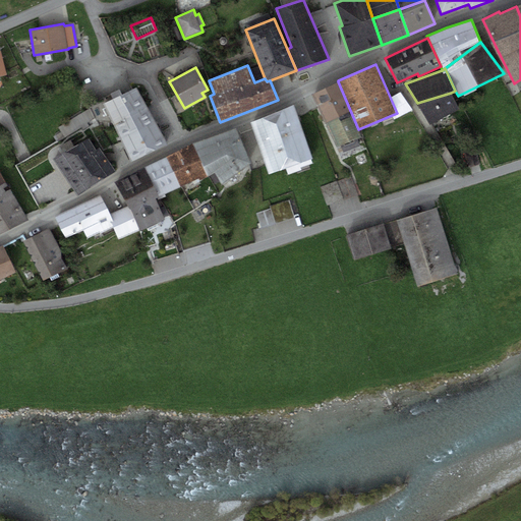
[(338,81),(312,93),(336,147),(361,135),(358,129),(338,81)]
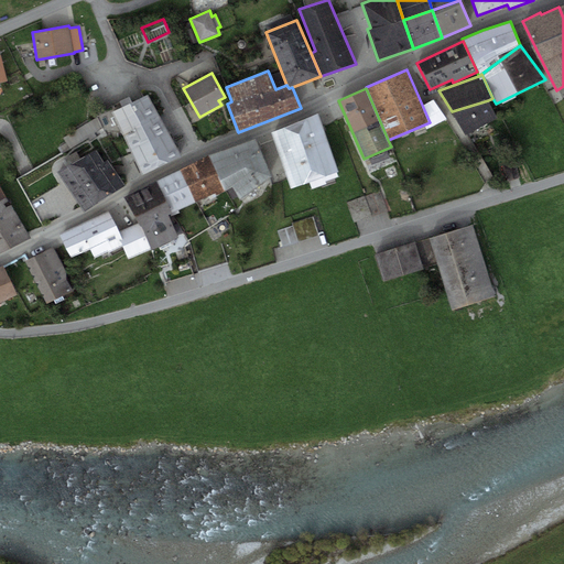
[(149,94),(130,102),(162,165),(181,156),(149,94)]
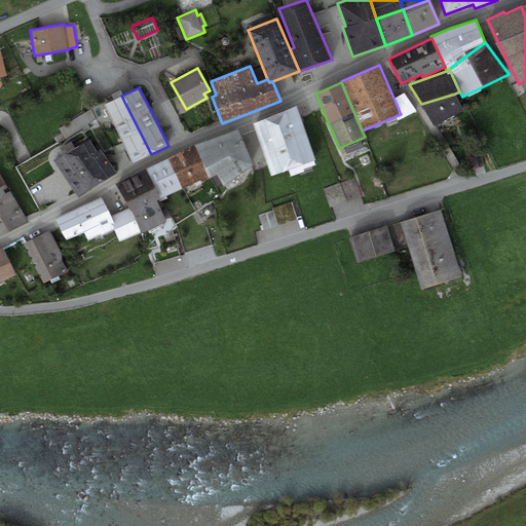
[(464,110),(455,94),(421,104),(435,125),(464,110)]
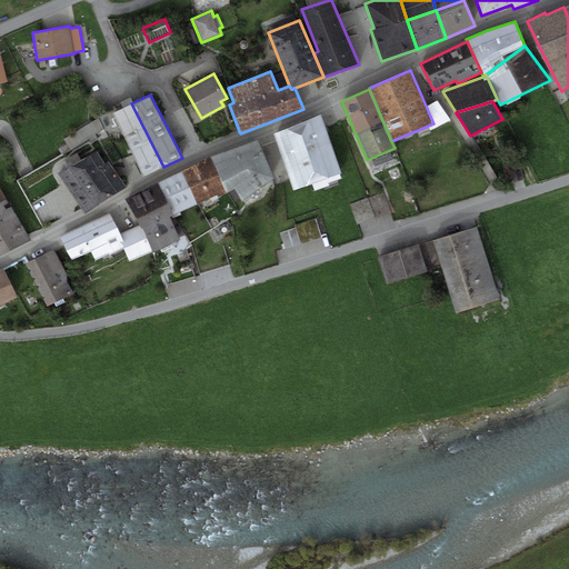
[(145,177),(163,167),(131,103),(112,113),(145,177)]
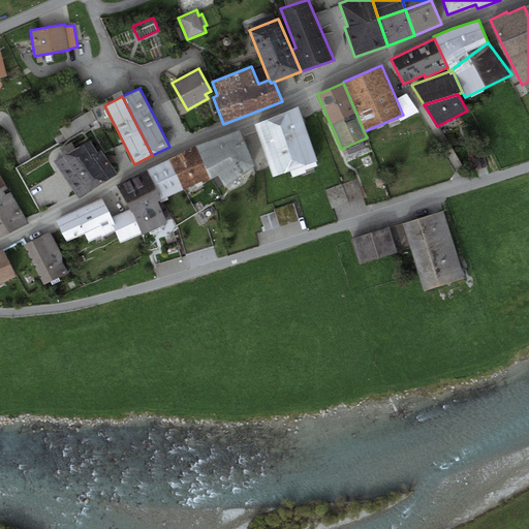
[(299,105),(254,124),(273,176),(317,160),(299,105)]
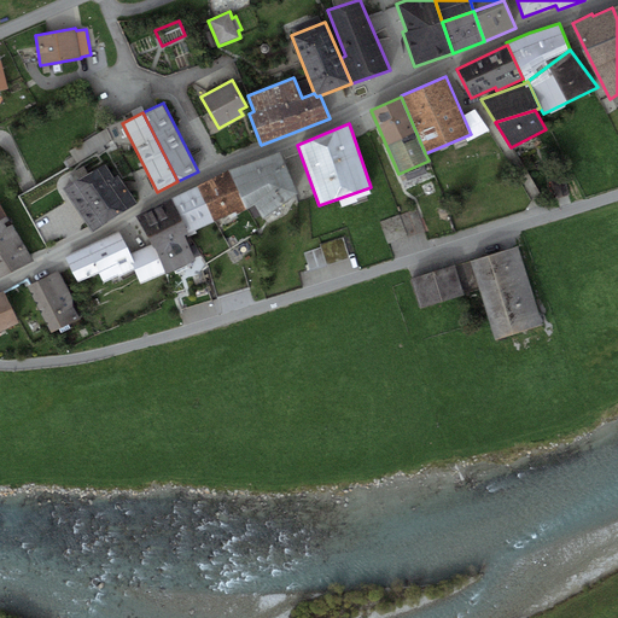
[(280,151),(229,170),(248,209),(255,204),(263,219),(298,193),(280,151)]
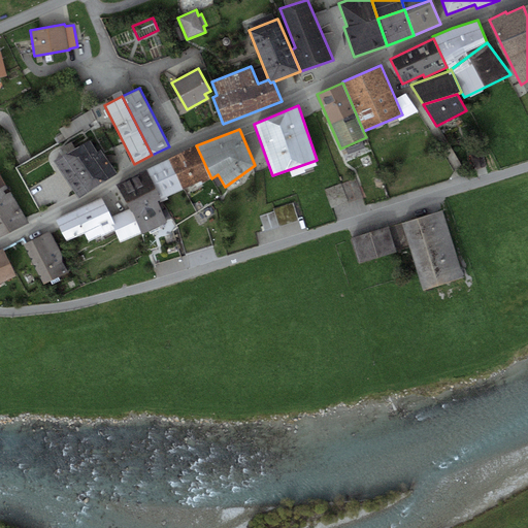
[(90,139),(55,161),(78,198),(118,173),(102,149),(97,152),(90,139)]
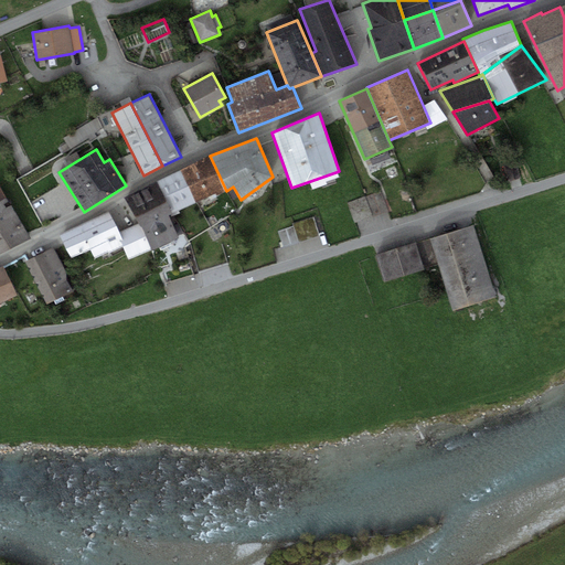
[(210,156),(181,170),(196,202),(216,192),(217,195),(226,191),(210,156)]
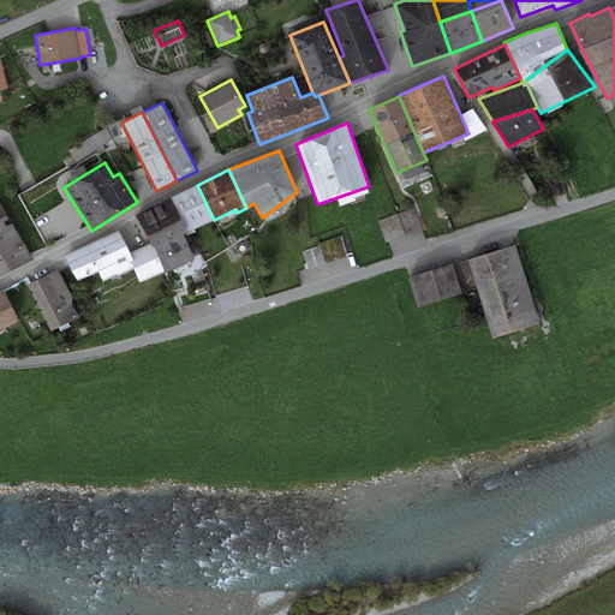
[(195,230),(214,220),(197,185),(171,197),(187,231),(184,233),(185,237),(196,232),(195,230)]
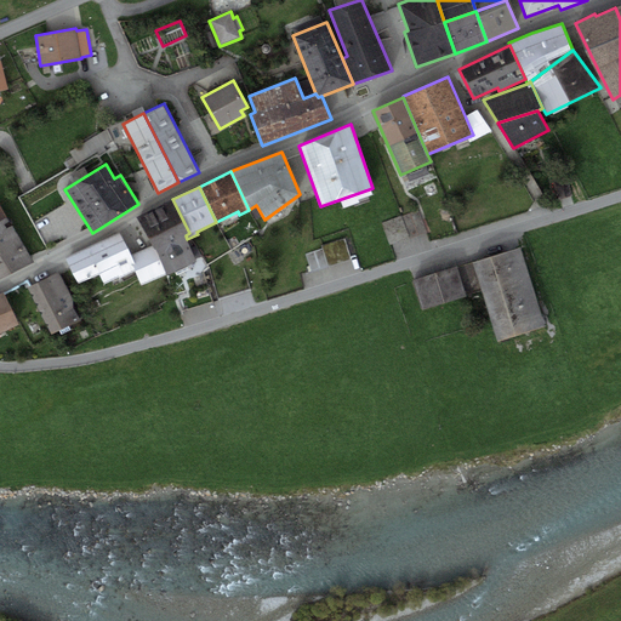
[(153,245),(155,250),(186,235),(189,233),(172,199),(138,216),(153,245)]
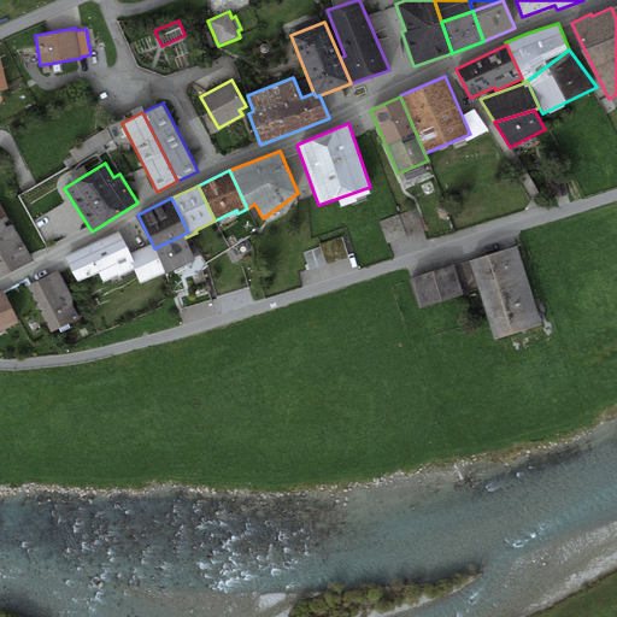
[(0,229),(12,223),(0,201),(0,229)]
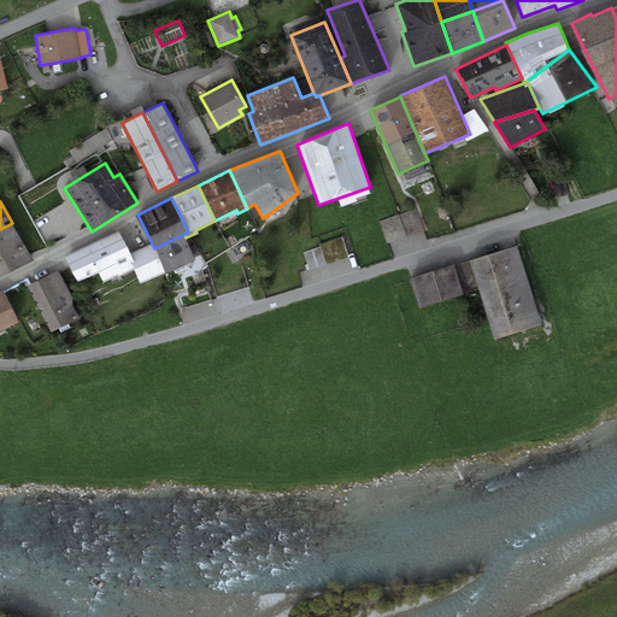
[(417,209),(380,222),(387,242),(424,230),(417,209)]
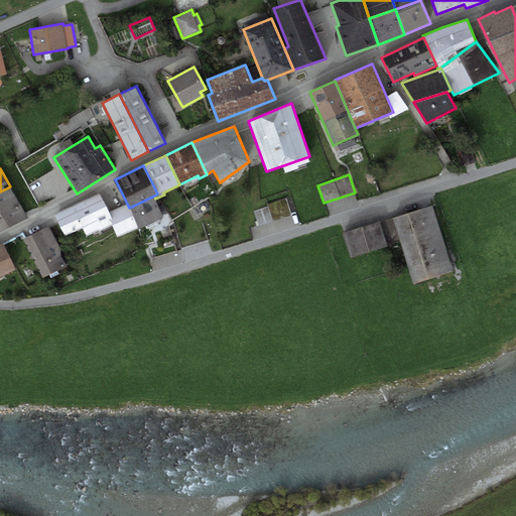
[(0,191),(0,231),(28,217),(10,186),(0,191)]
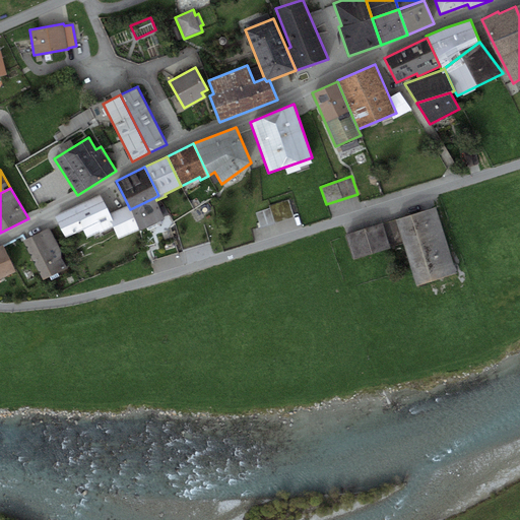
[(101,194),(55,216),(66,238),(83,230),(87,239),(113,226),(119,240),(139,230),(130,209),(128,205),(110,214),(101,194)]
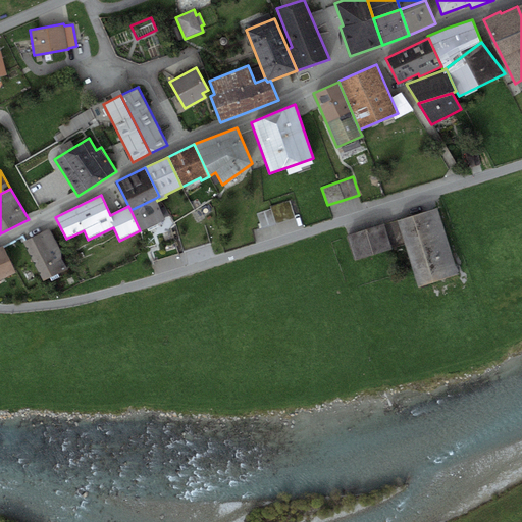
[(157,201),(156,198),(131,210),(140,230),(165,218),(157,201)]
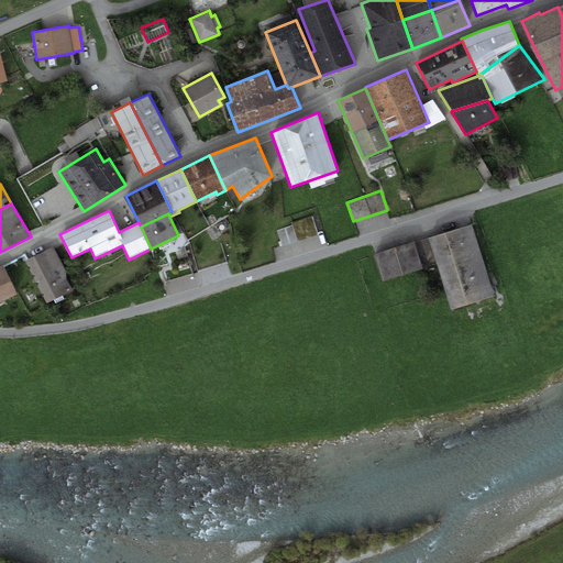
[(472,224),(415,242),(422,268),(437,264),(451,309),(494,296),(472,224)]
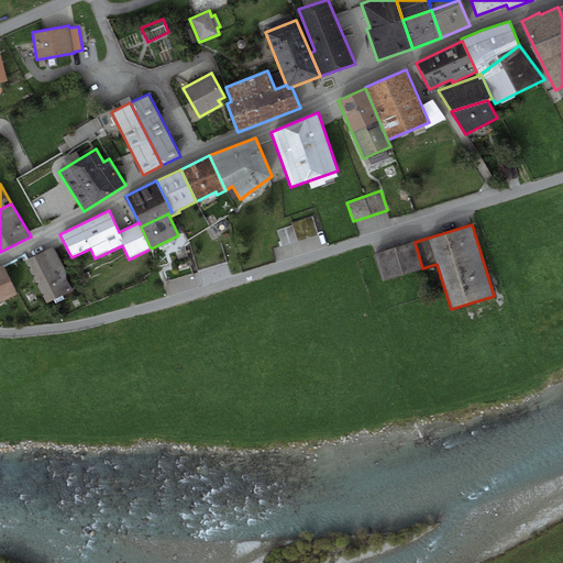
[(415,242),(375,254),(384,280),(422,268),(415,242)]
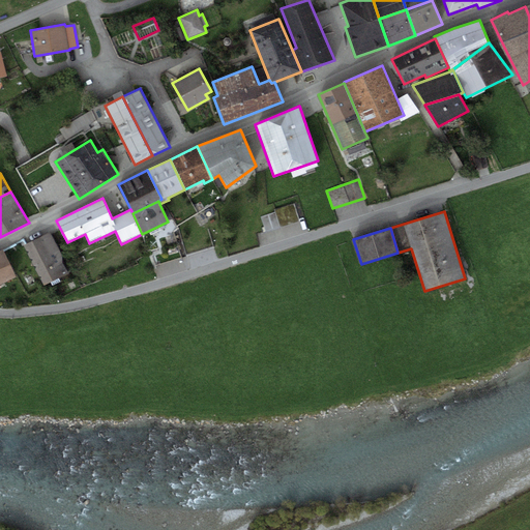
[(51,232),(24,245),(45,285),(70,272),(51,232)]
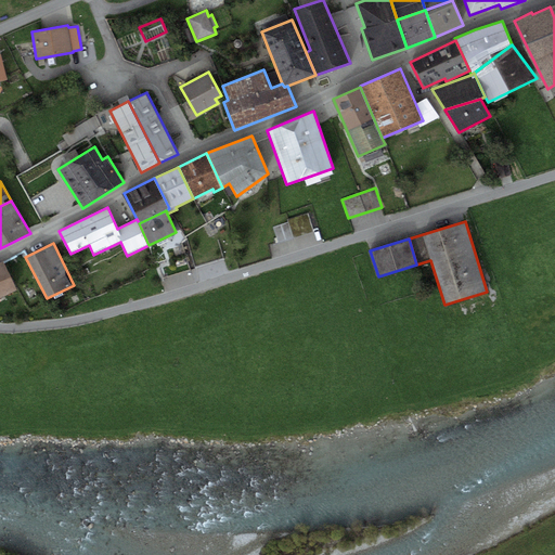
[(0,297),(16,289),(3,260),(0,261),(0,297)]
